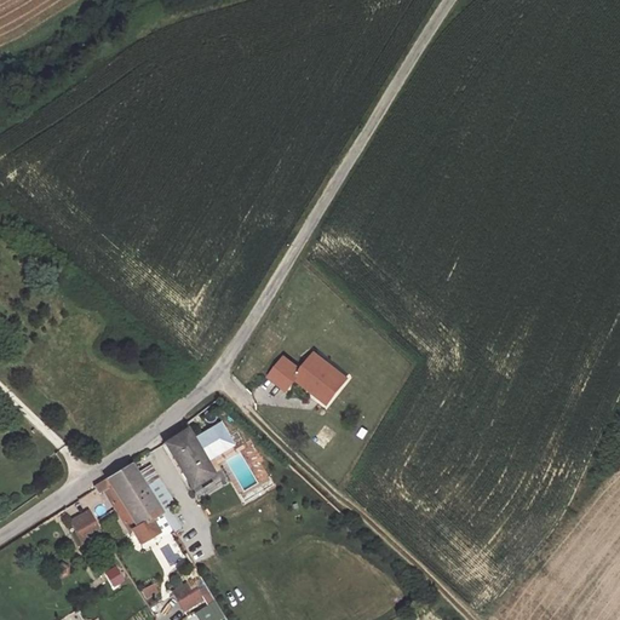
[(323,362),(327,357),(315,349),(300,367),(283,354),(269,373),(286,386),(294,374),(328,400),(345,379),(323,362)]
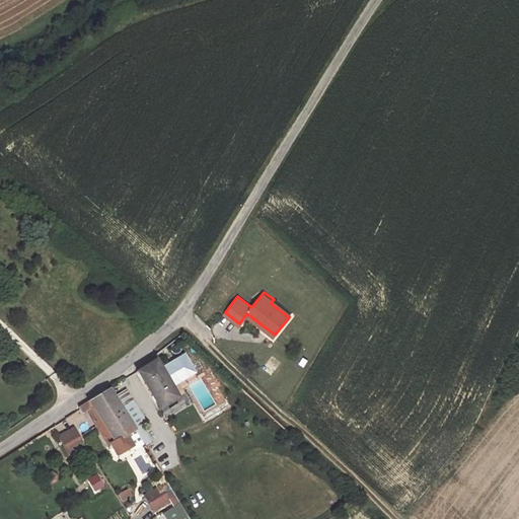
[(292,313),(274,299),(271,303),(289,317),(292,313)]
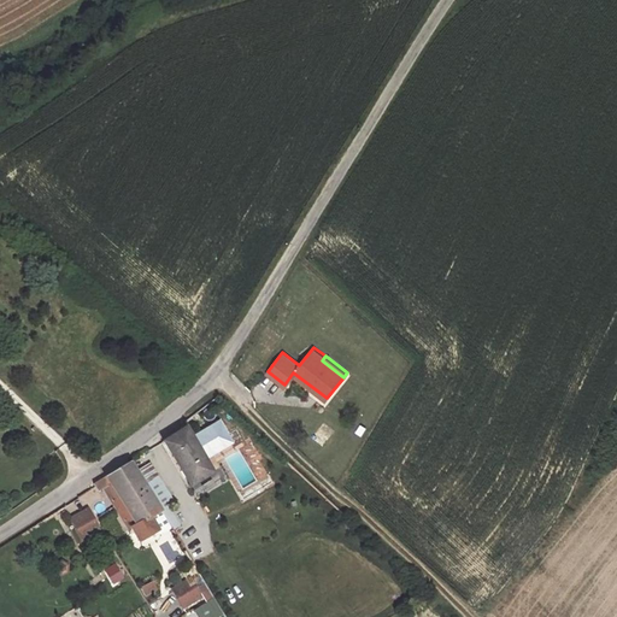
[(188,483),(210,470),(181,425),(159,439),(188,483)]
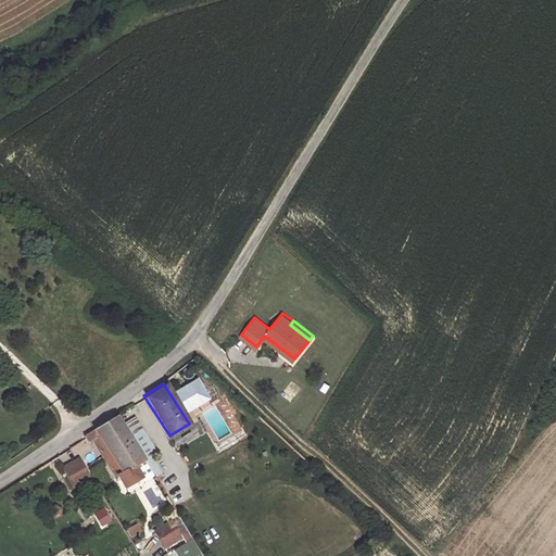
[(123,421),(131,434),(146,457),(158,450),(135,413),(123,421)]
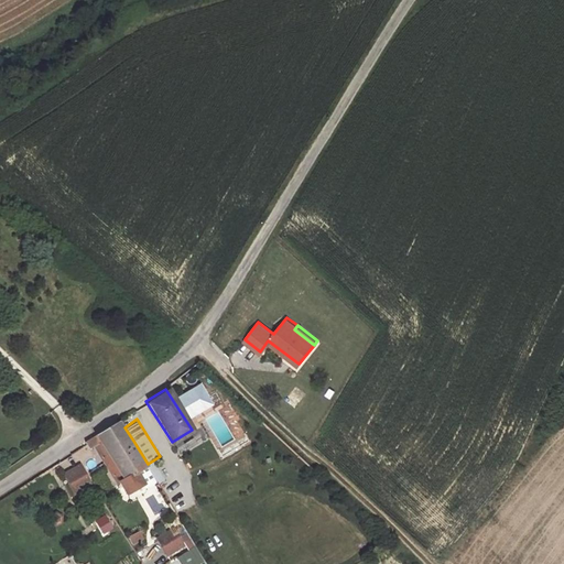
[(100,441),(114,461),(127,452),(126,446),(133,441),(125,427),(120,420),(86,441),(90,448),(94,445),(100,441)]
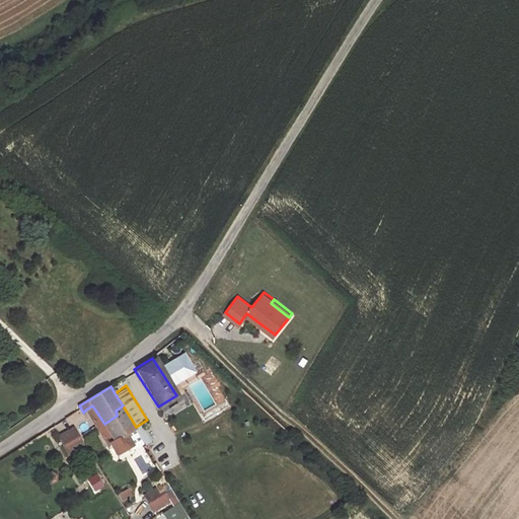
[(92,405),(86,410),(97,429),(104,424),(92,405)]
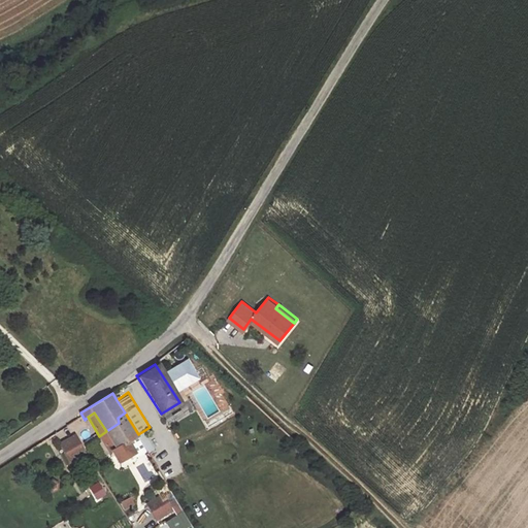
[(119,423),(106,431),(117,449),(112,452),(120,463),(137,453),(129,440),(138,434),(125,413),(118,418),(119,423)]
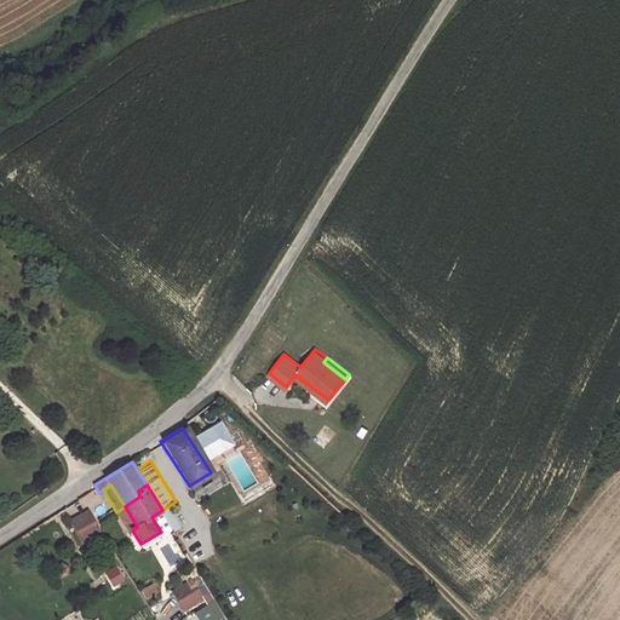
[(125,506),(116,512),(130,532),(132,530),(137,527),(125,506)]
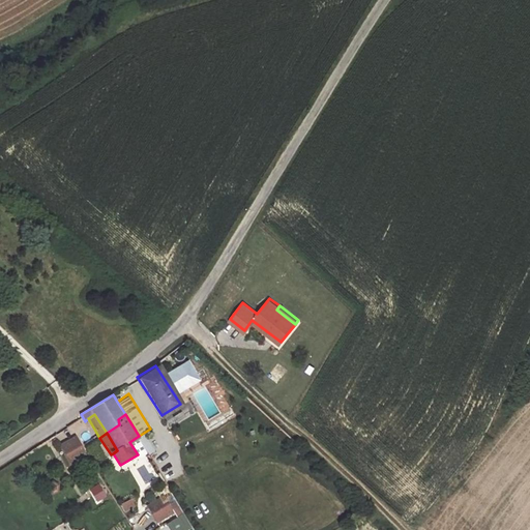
[(72,463),(86,453),(83,448),(77,437),(62,446),(72,463)]
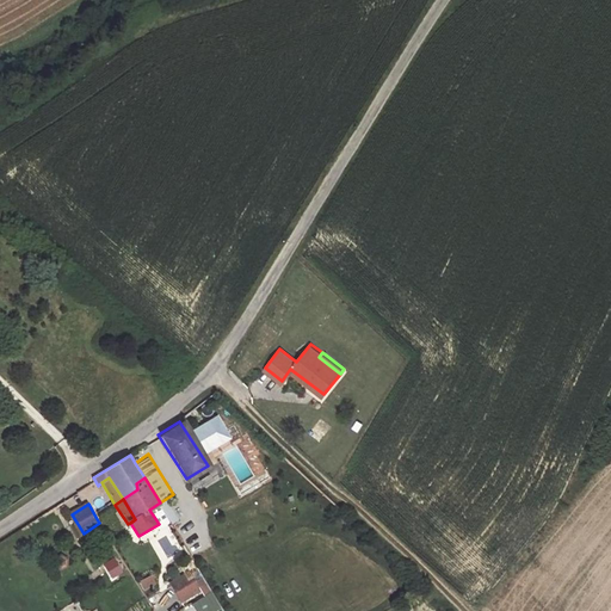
[(170,581),(172,585),(189,574),(187,572),(170,581)]
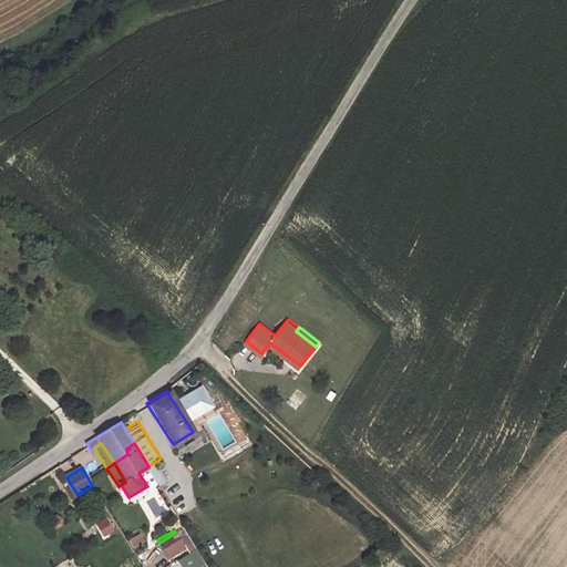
[(185,548),(175,533),(160,543),(168,557),(185,548)]
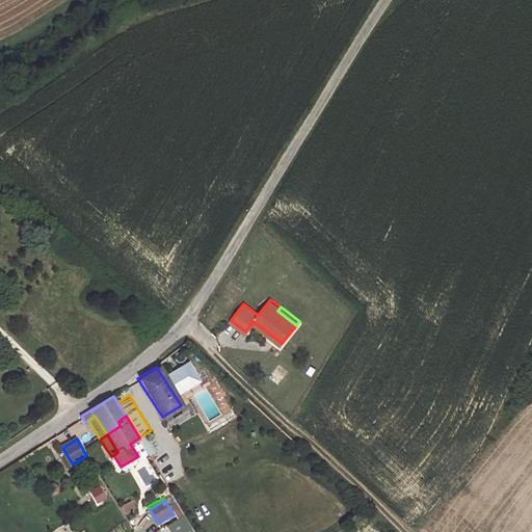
[(120,507),(124,514),(134,507),(130,501),(120,507)]
